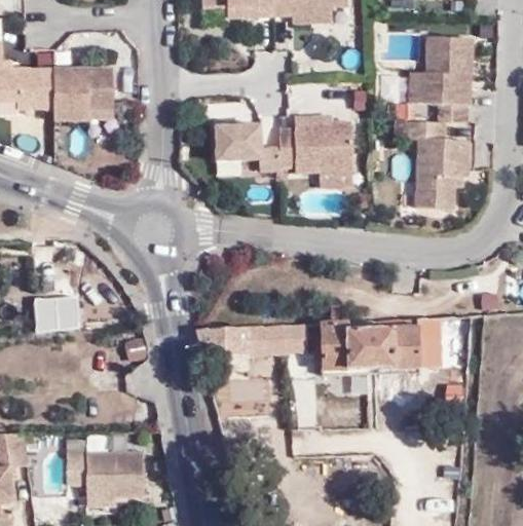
[(299,7),(338,6),(356,5),(355,0),(208,0),(209,10),(234,8),(234,20),(281,19),(281,14),(299,14),(299,7)]
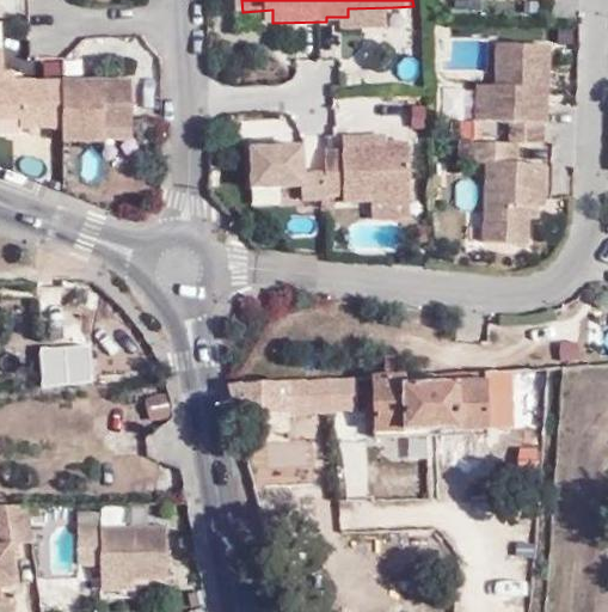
[(392,26),(393,7),(348,8),(348,17),(347,28),(392,26)]
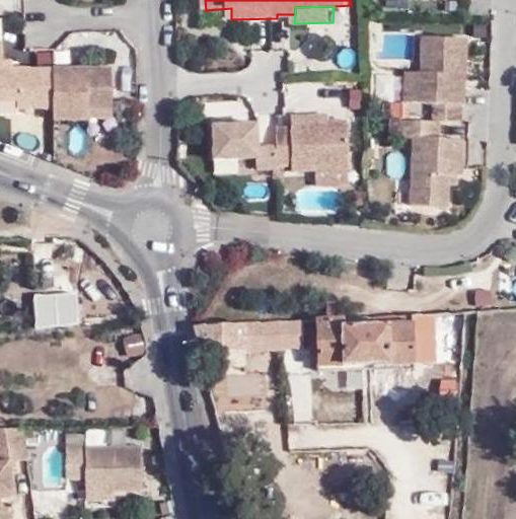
[(421,67),(420,98),(432,99),(432,118),(399,118),(399,134),(412,134),(411,200),(449,201),(450,171),(464,170),(465,135),(441,134),(441,119),(463,118),(466,33),(421,32),(421,67)]
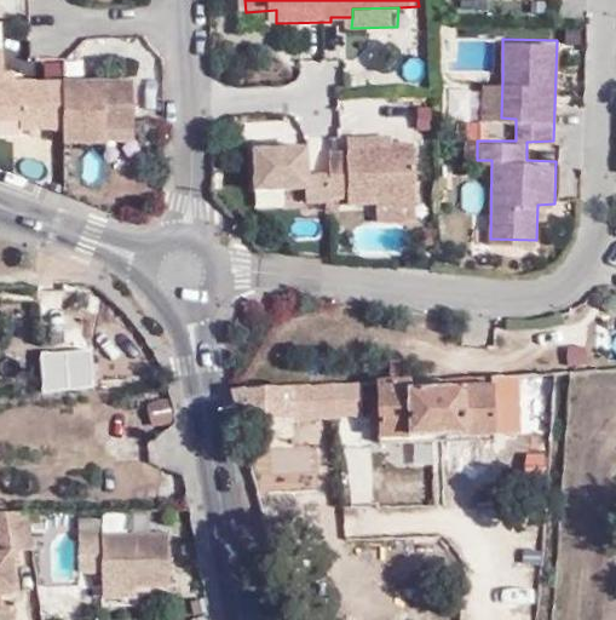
[(105,147),(104,142),(105,128),(134,128),(133,78),(4,79),(5,47),(0,46),(0,120),(18,121),(18,128),(62,128),(62,145),(105,147)]
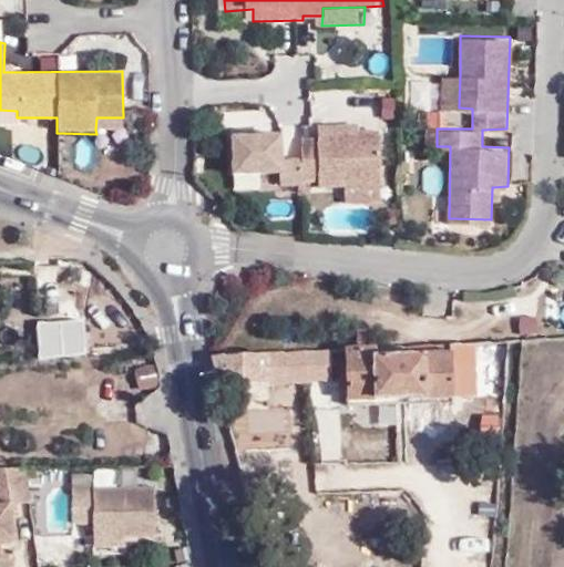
[(441,106),(459,107),(460,73),(442,73),(441,106)]
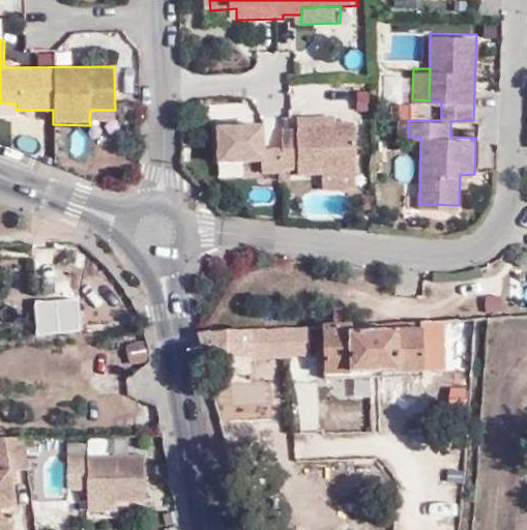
[(90,110),(89,121),(114,120),(115,110),(90,110)]
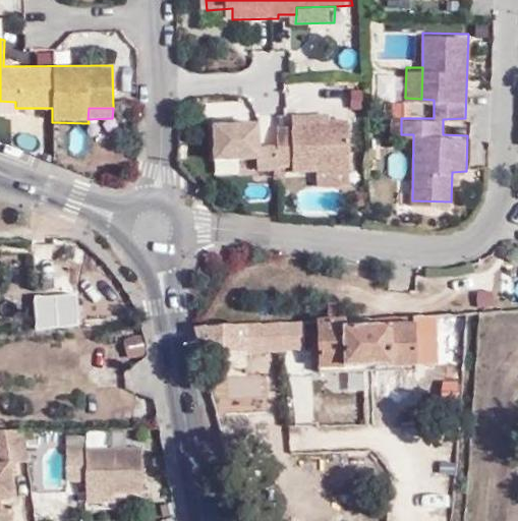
[(335,118),(298,120),(299,125),(284,126),(283,142),(266,143),(267,120),(218,121),(219,160),(252,159),(253,171),(282,171),(282,165),(296,165),(299,171),(322,170),(356,170),(354,118),(335,118)]
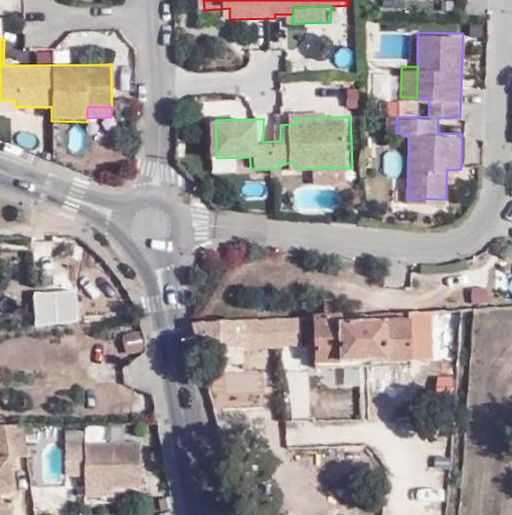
[(352,168),(318,168),(319,184),(352,183),(352,168)]
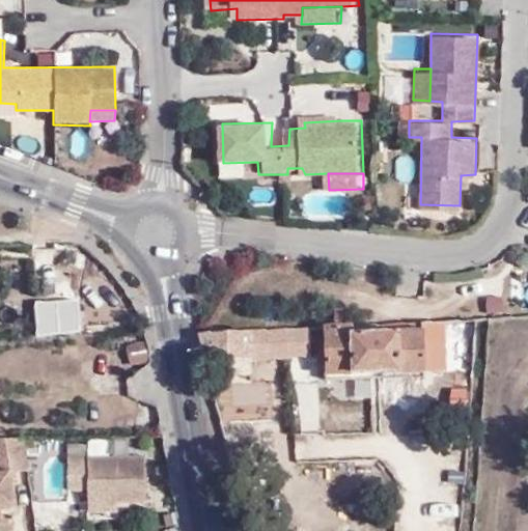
[(474,363),(479,320),(461,322),(456,362),(474,363)]
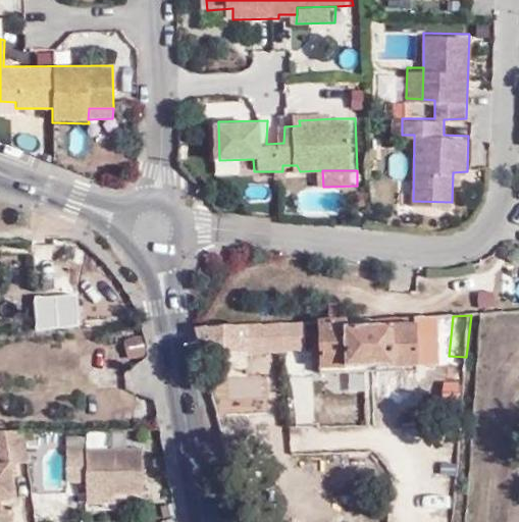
[(199,326),(204,355),(255,351),(254,346),(303,344),(301,317),(199,326)]
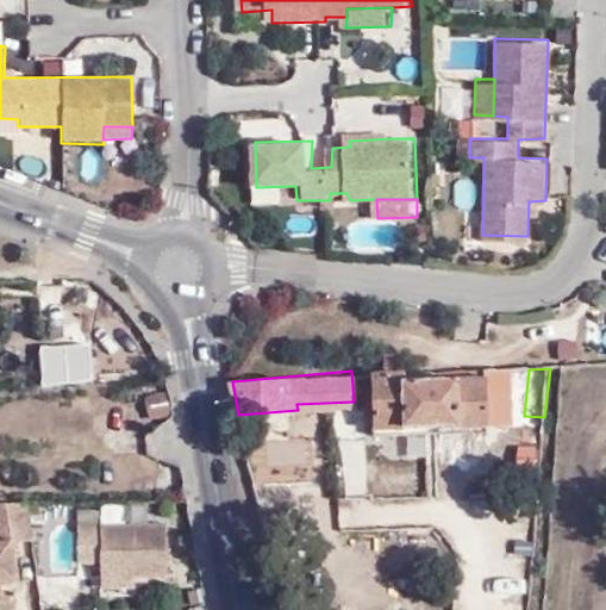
[(505,421),(501,371),(486,371),(489,422),(505,421)]
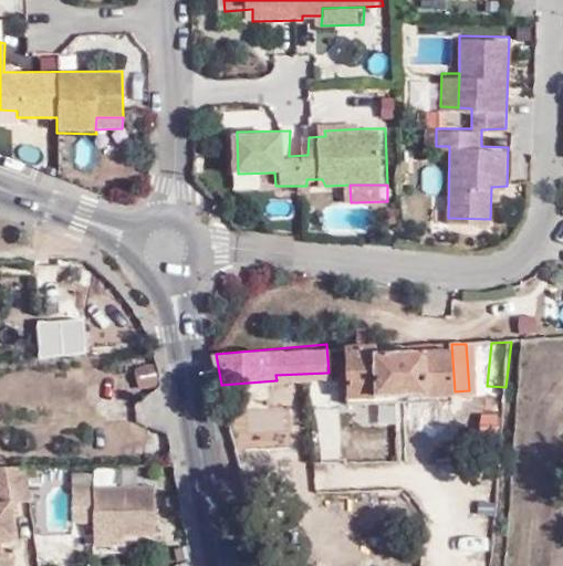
[(379,358),(378,349),(346,350),(351,407),(379,406),(379,397),(455,394),(455,391),(451,352),(379,358)]
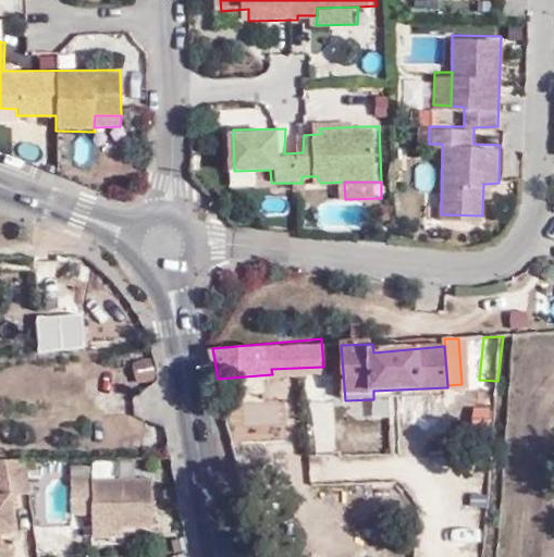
[(161,380),(159,350),(135,351),(137,381),(161,380)]
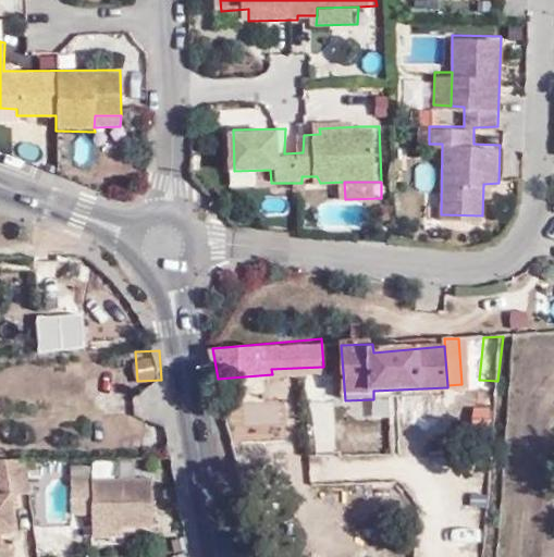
[(25,461),(0,460),(0,532),(16,529),(11,494),(29,492),(25,461)]
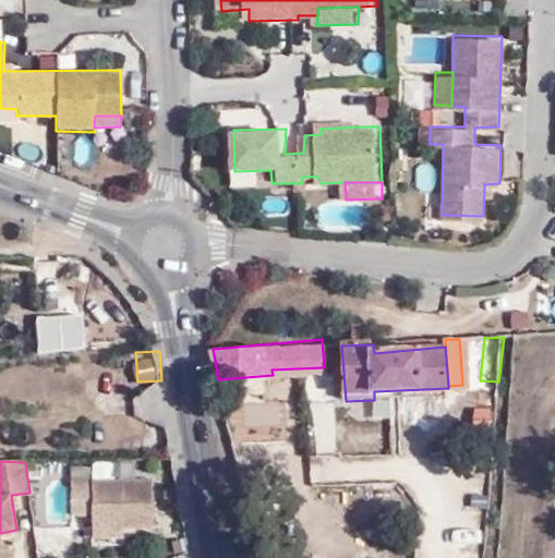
[(154,530),(155,476),(70,477),(69,514),(91,514),(91,530),(123,530),(154,530)]
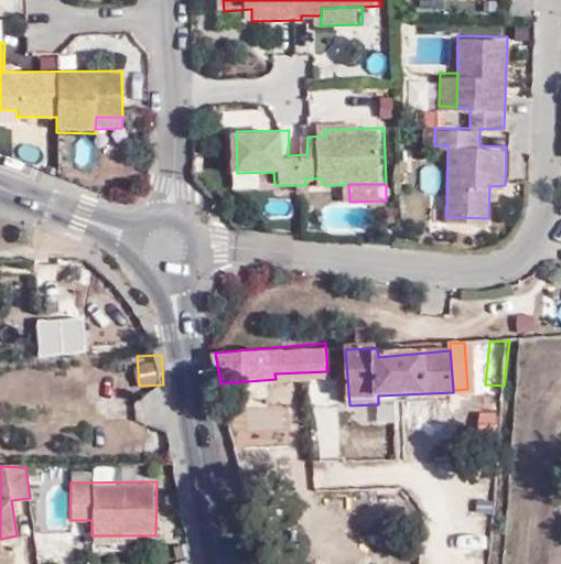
[(92,545),(125,545),(125,535),(92,535),(92,545)]
